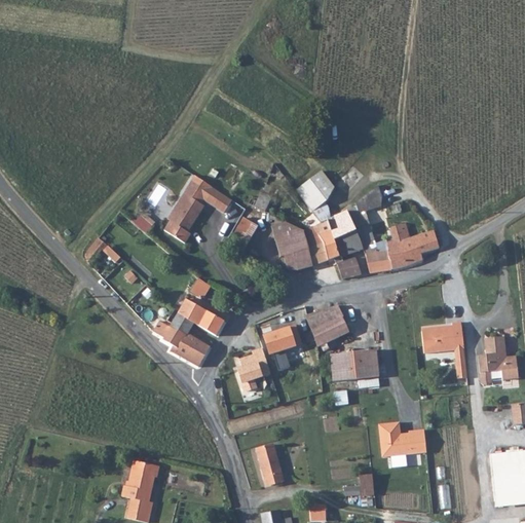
[(311,210),(326,200),(333,187),(320,171),(295,188),(311,210)]
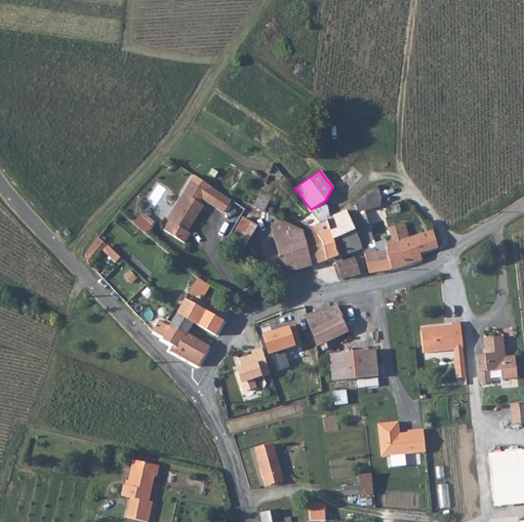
[(232,198),(193,174),(183,194),(185,195),(170,221),(164,231),(185,243),(191,233),(188,231),(202,206),(200,204),(203,198),(225,210),(232,198)]
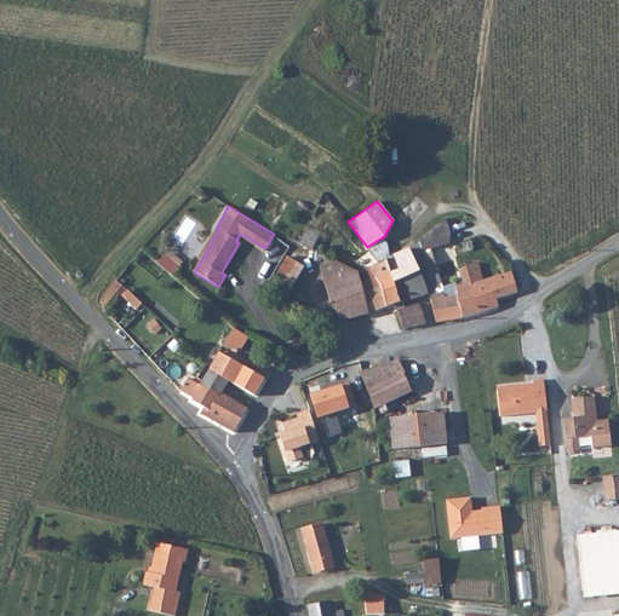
[(418,237),(448,228),(443,218),(418,235),(418,237)]
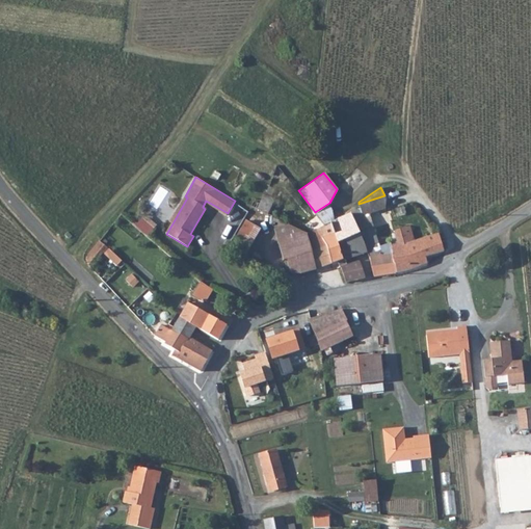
[(277,197),(267,193),(265,197),(273,204),(277,197)]
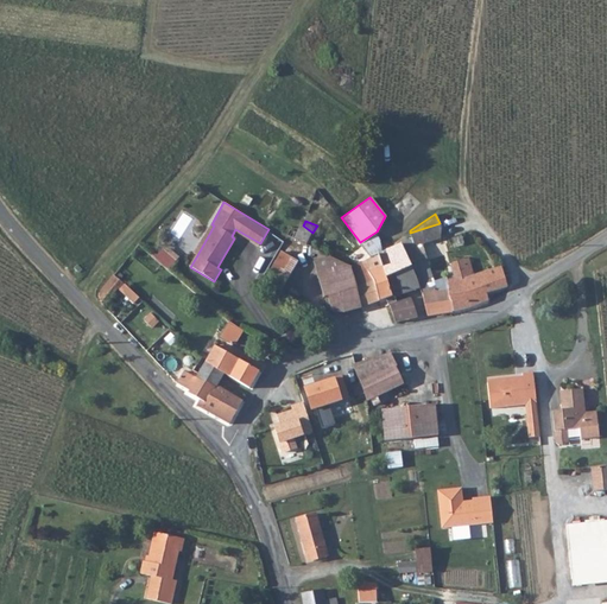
[(410,233),(411,236),(415,245),(440,236),(441,228),(440,223),(410,233)]
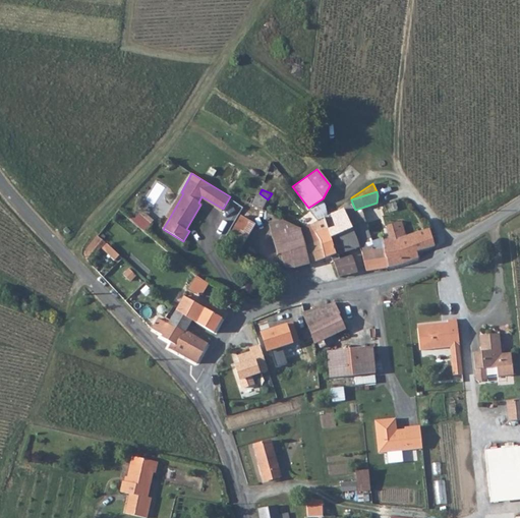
[(166,217),(169,219),(183,193),(181,192),(166,217)]
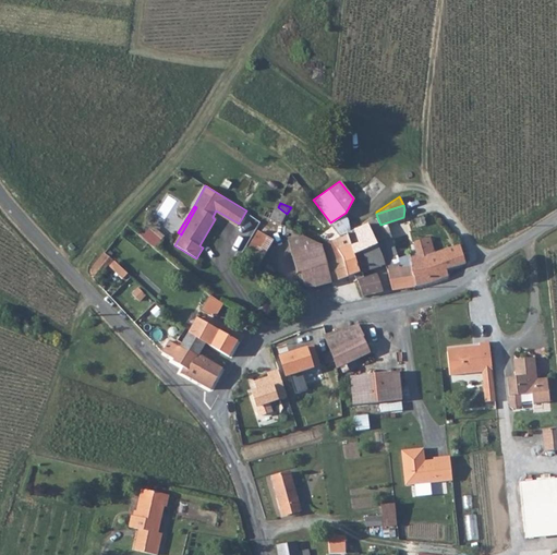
[(278,207),(273,218),(282,222),(287,214),(278,207)]
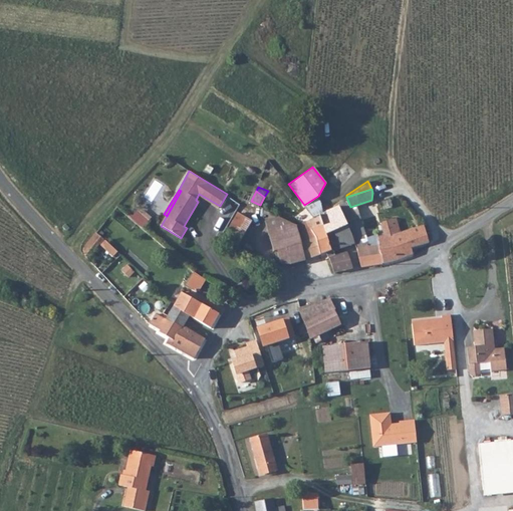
[(307,210),(325,204),(318,196),(304,205),(307,210)]
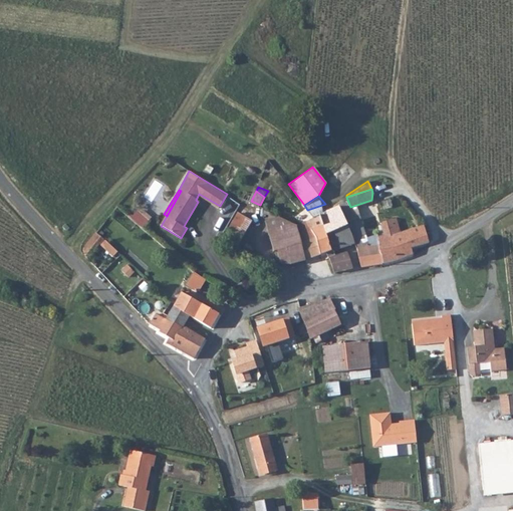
[(367,237),(362,226),(357,214),(353,215),(350,207),(347,200),(329,208),(327,209),(319,214),(324,232),(331,250),(333,250),(354,243),(356,248),(369,244),(367,237)]
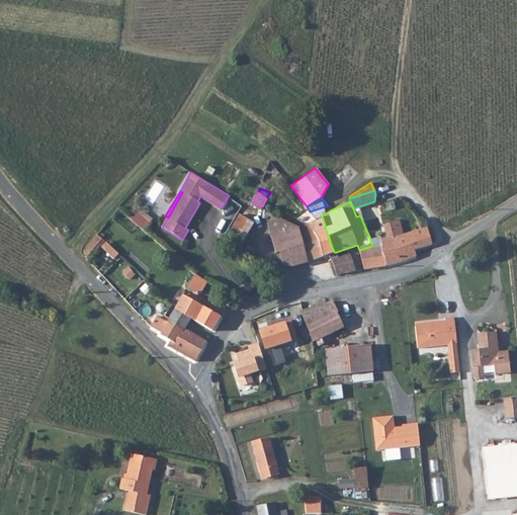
[(374,201),(353,208),(356,217),(360,216),(365,228),(380,224),(374,201)]
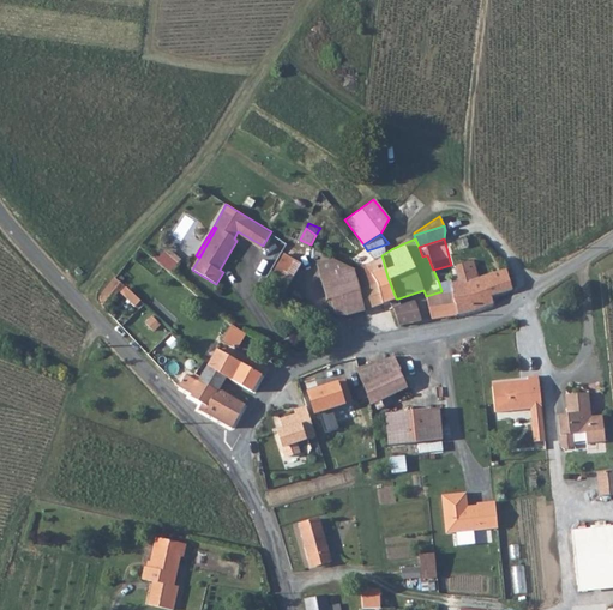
[(394,248),(389,243),(367,251),(373,258),(382,255),(391,249),(394,248)]
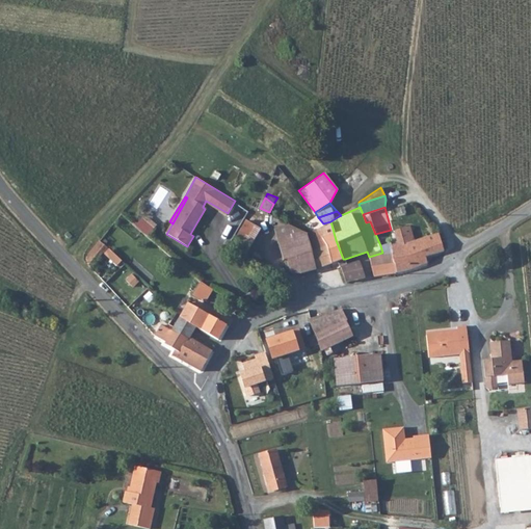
[(245,248),(256,226),(240,217),(229,240),(245,248)]
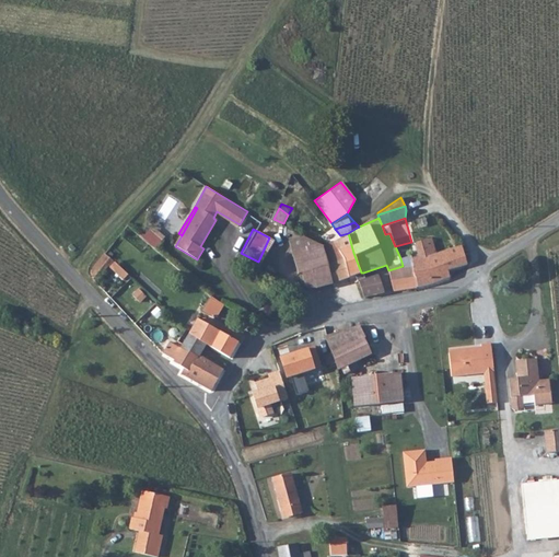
[(318,243),(303,235),(288,240),(301,283),(304,282),(305,287),(316,288),(311,269),(327,265),(326,262),(325,255),(323,248),(321,245),(318,243)]
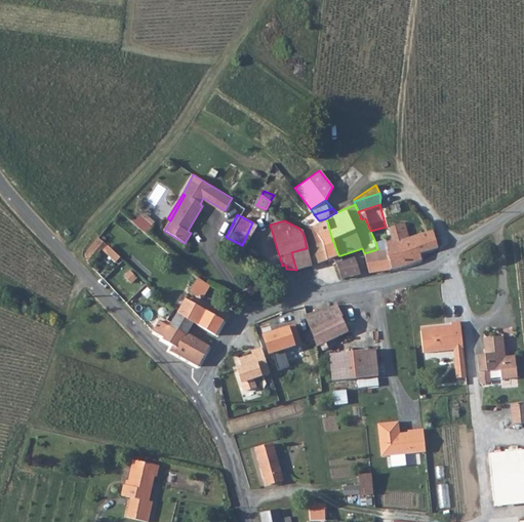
[(306,245),(321,240),(317,234),(312,226),(301,229),(300,230),(303,233),(305,239),(306,245)]
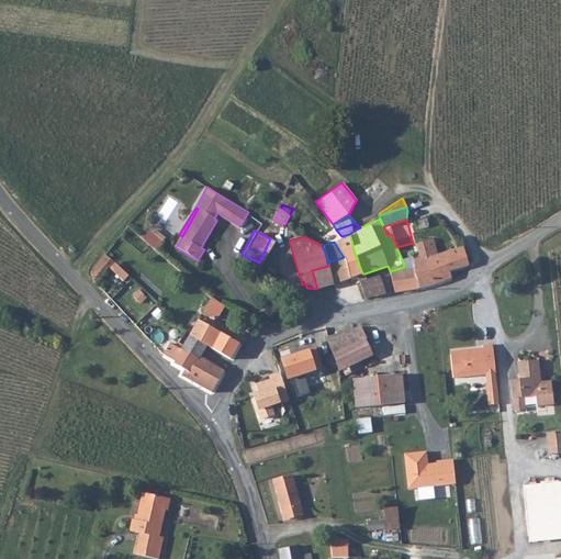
[(413,259),(414,264),(418,288),(451,277),(449,269),(469,264),(463,246),(438,252),(435,242),(422,245),(419,249),(422,257),(413,259)]
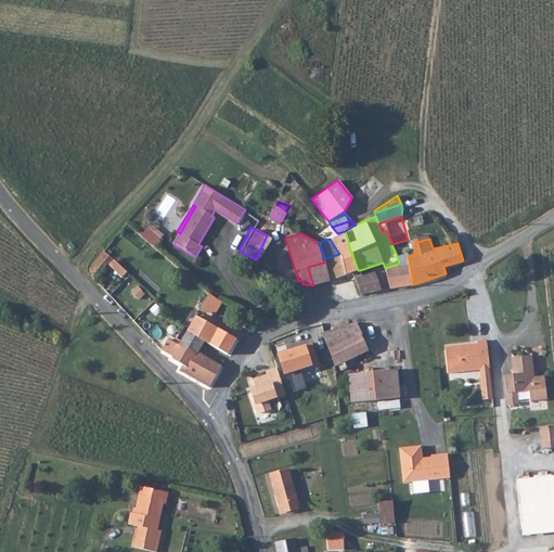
[(350,251),(345,243),(335,247),(339,254),(340,254),(350,251)]
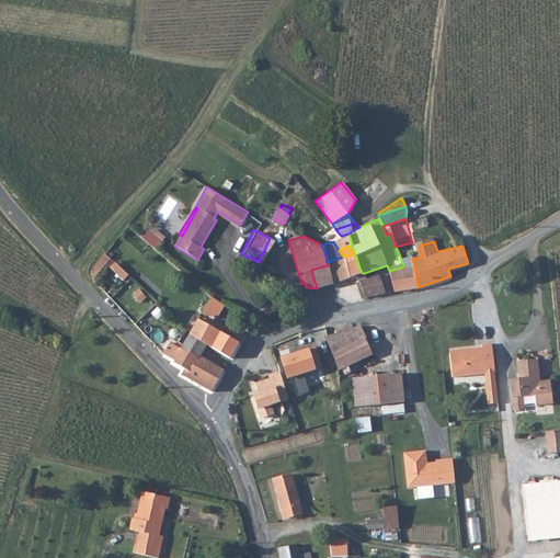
[(95,281),(115,261),(105,251),(93,265),(92,268),(91,271),(91,274),(92,277),(94,280),(95,281)]
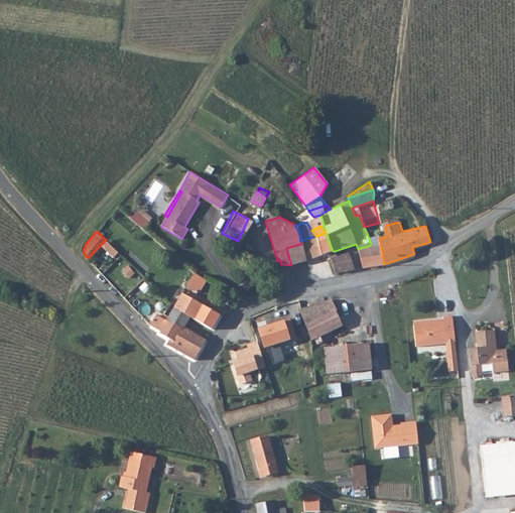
[(326,233),(316,236),(324,255),(326,260),(331,259),(337,256),(335,251),(333,251),(326,233)]
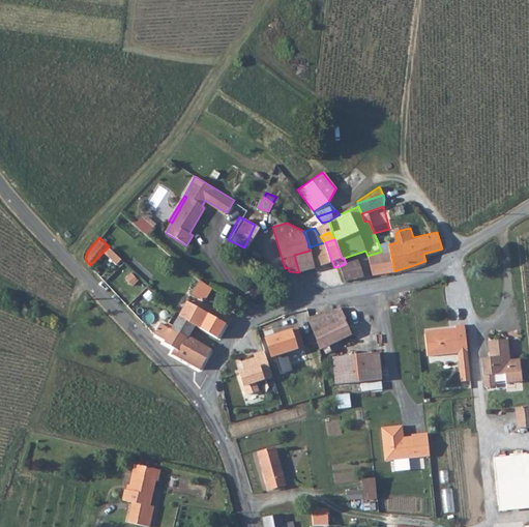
[(315,268),(332,262),(325,242),(324,242),(309,247),(310,251),(315,268)]
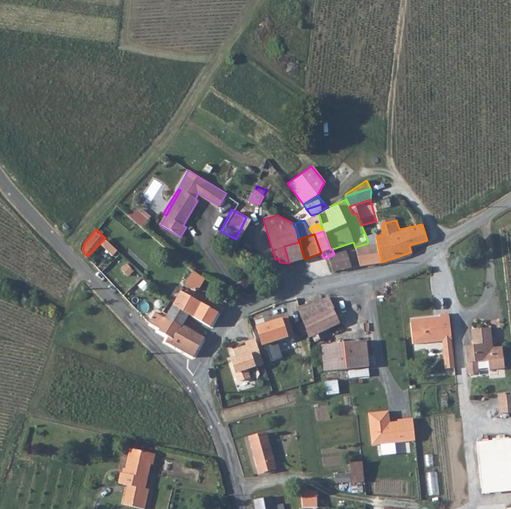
[(375,241),(377,240),(376,236),(375,234),(366,236),(368,243),(370,242),(372,242),(375,241)]
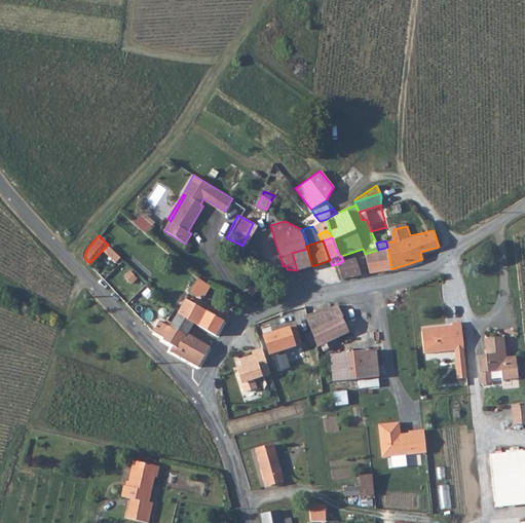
[(382,249),(380,249),(378,250),(365,254),(369,272),(391,269),(387,247),(385,248),(382,249)]
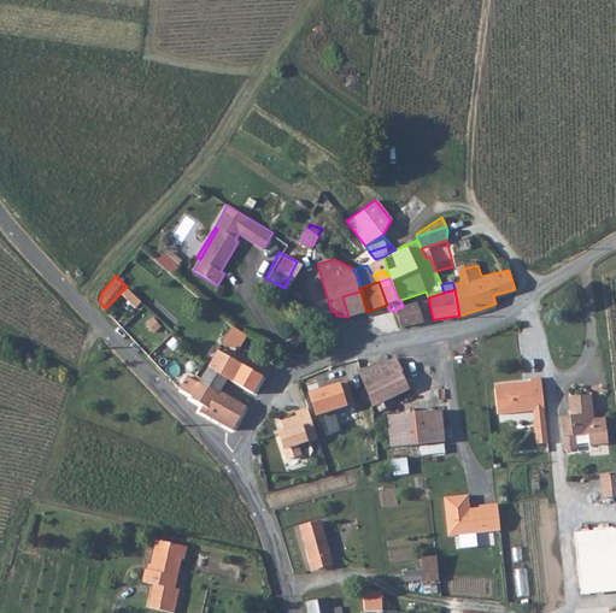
[(348,317),(367,312),(361,292),(342,296),(348,317)]
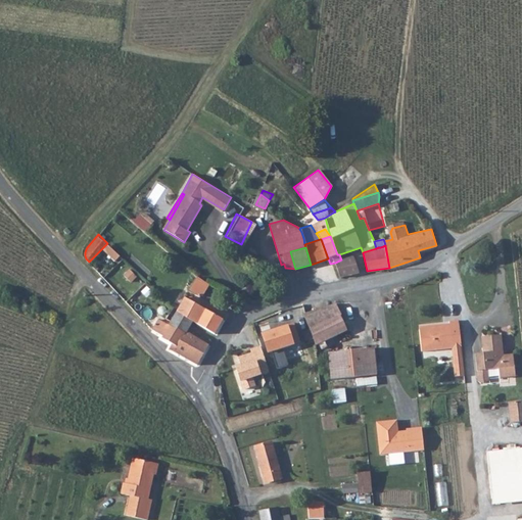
[(352,256),(341,260),(335,263),(339,277),(359,273),(352,256)]
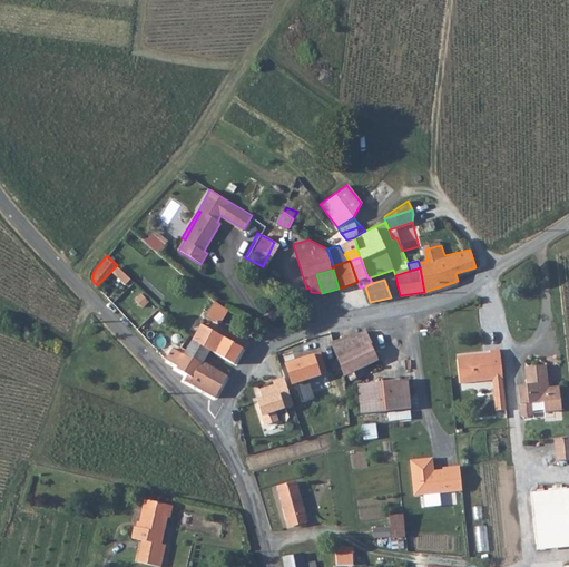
[(214,301),(206,314),(217,321),(225,308),(214,301)]
